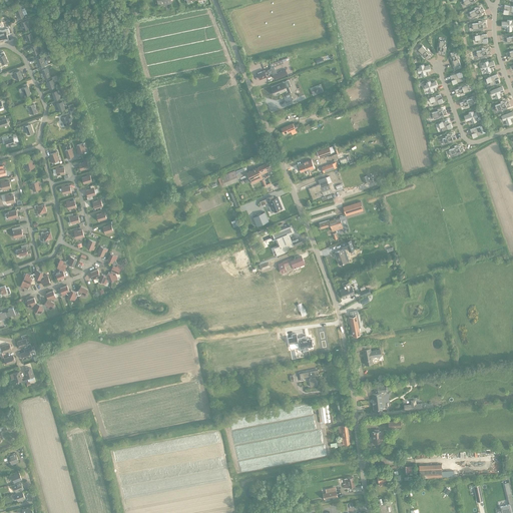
[(19,8),(16,10),(18,17),(24,15),(24,14),(27,13),(25,10),(22,11),(22,9),(23,8),(21,4),(18,5),(19,8)]
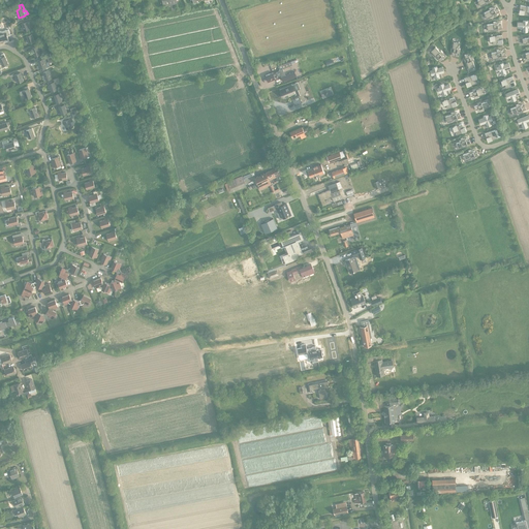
[(528,6),(521,5),(520,8),(523,8),(523,10),(520,9),(519,13),(528,16),(528,11),(528,10),(528,6)]
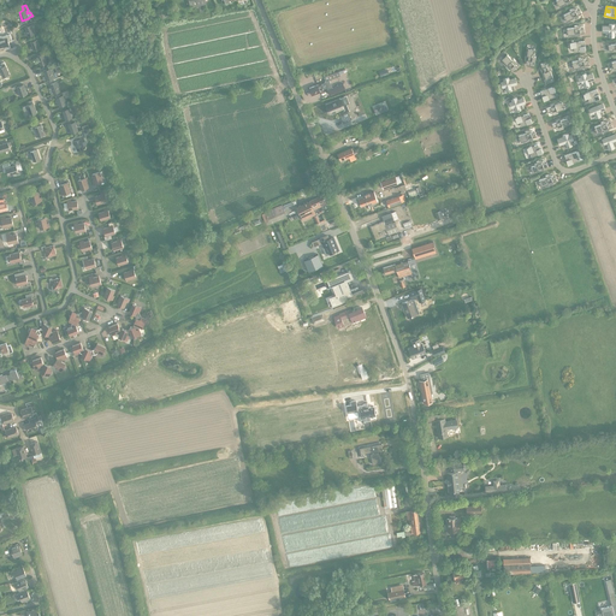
[(574,18),(574,19),(576,18),(575,16),(581,13),(580,10),(578,11),(576,9),(574,10),(574,9),(569,10),(570,12),(564,15),(567,21),(574,18)]
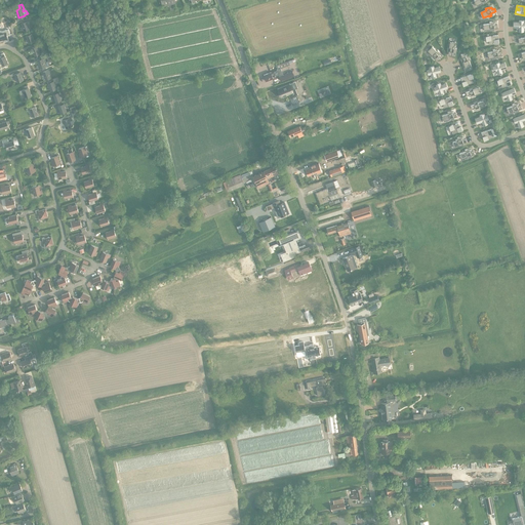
[(21,23),(24,31),(30,29),(27,21),(21,23)]
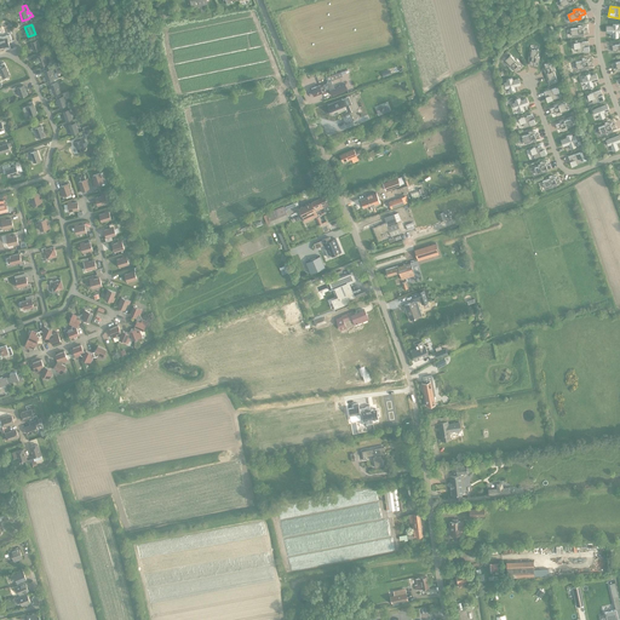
[(613,27),(607,27),(607,32),(613,32),(613,34),(610,34),(610,36),(618,36),(618,32),(619,32),(619,27),(618,27),(618,24),(613,24),(613,27)]
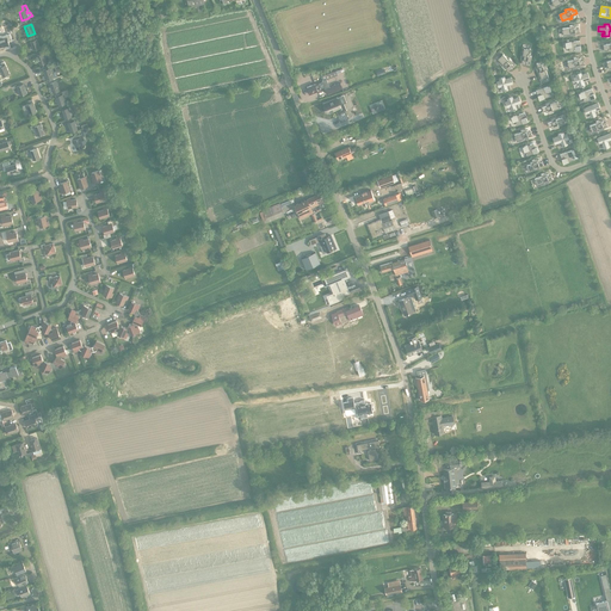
[(569,28),(562,29),(563,35),(571,35),(571,32),(573,32),(574,34),(575,34),(579,32),(579,29),(576,30),(576,26),(574,28),(574,25),(569,25),(569,28)]
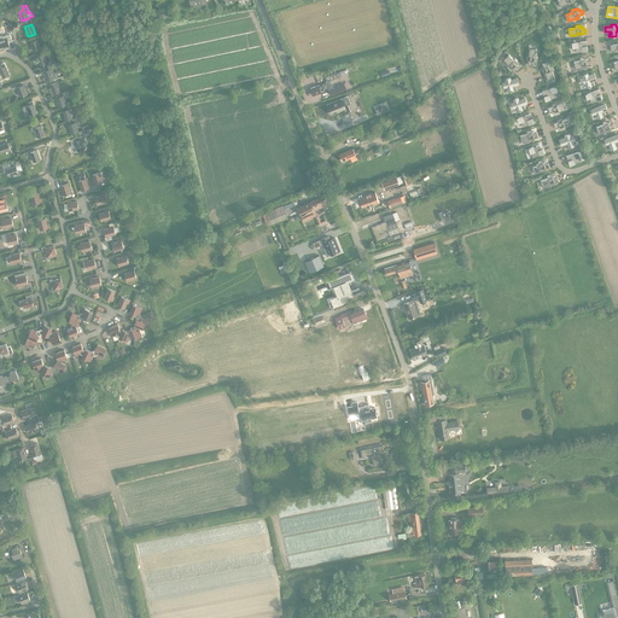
[(10,34),(0,36),(0,47),(4,46),(5,50),(10,48),(9,45),(9,41),(12,40),(10,34)]
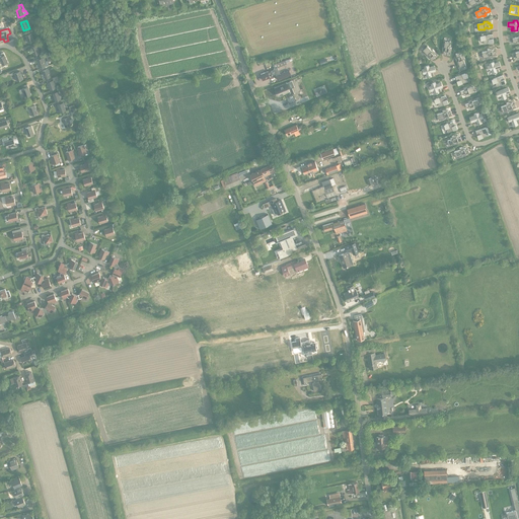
[(25,34),(28,43),(34,41),(31,32),(25,34)]
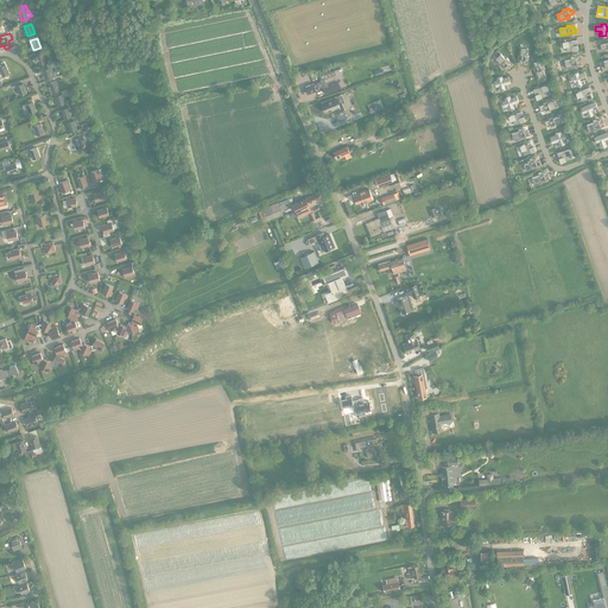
[(567,51),(577,50),(577,45),(574,46),(574,44),(576,44),(576,40),(563,43),(563,48),(567,46),(567,51)]
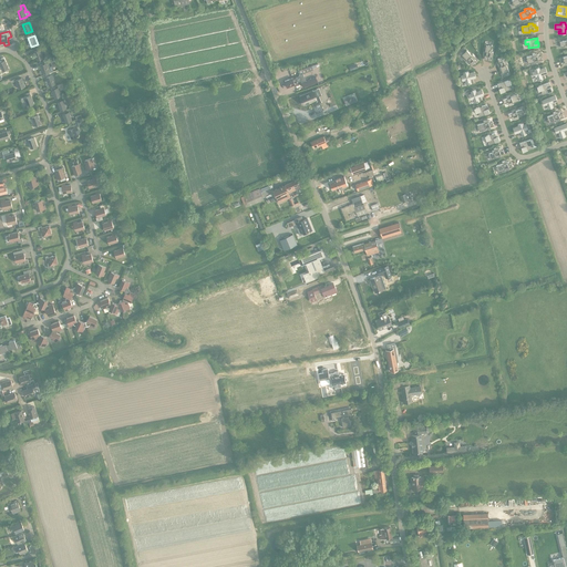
[(484,60),(487,60),(487,58),(490,59),(491,57),(492,57),(493,52),(491,52),(492,50),(491,50),(491,45),(486,45),(485,51),(484,51),(483,53),(485,54),(484,60)]
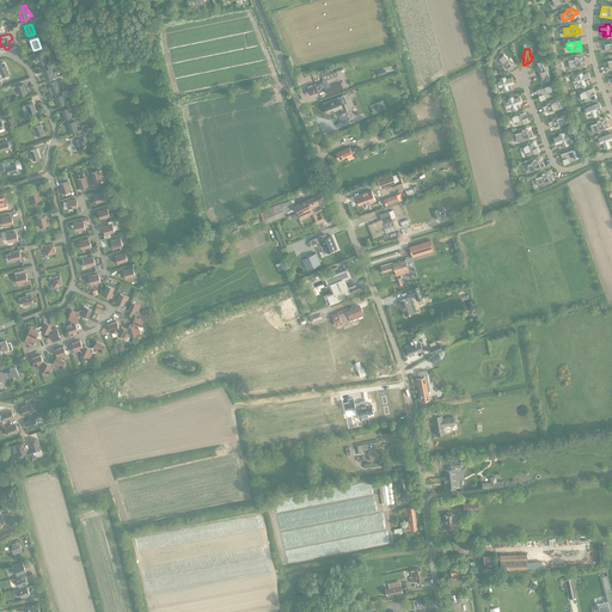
[(37,55),(41,65),(47,62),(43,53),(37,55)]
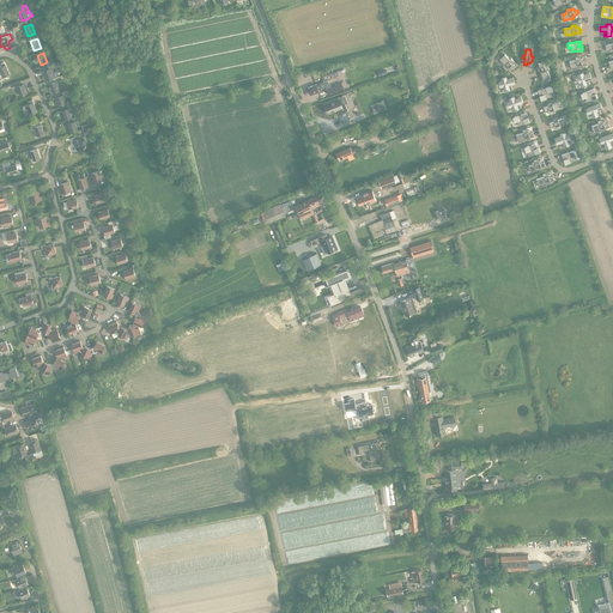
[(507,66),(511,71),(514,68),(513,67),(514,66),(513,64),(514,62),(511,60),(510,60),(504,55),(499,59),(505,65),(504,66),(505,68),(507,66)]
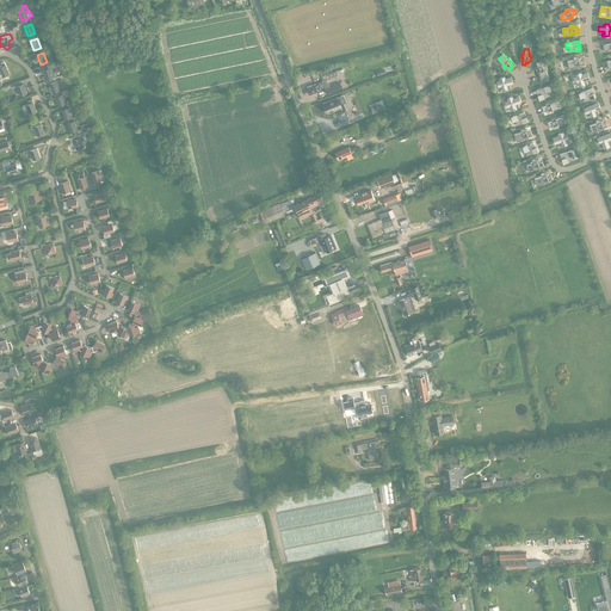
[(574,60),(567,62),(569,68),(573,67),(573,69),(579,67),(578,66),(584,63),(582,61),(581,61),(580,59),(578,60),(578,57),(574,59),(574,60)]
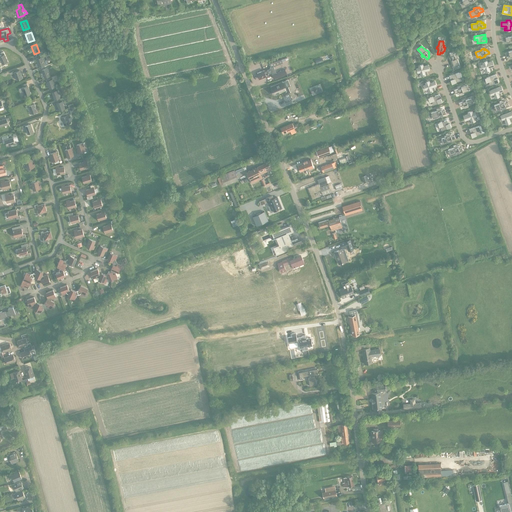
[(452,60),(454,66),(459,64),(457,58),(458,58),(457,55),(455,55),(455,53),(453,54),(452,52),(450,53),(451,58),(450,59),(450,61),(452,60)]
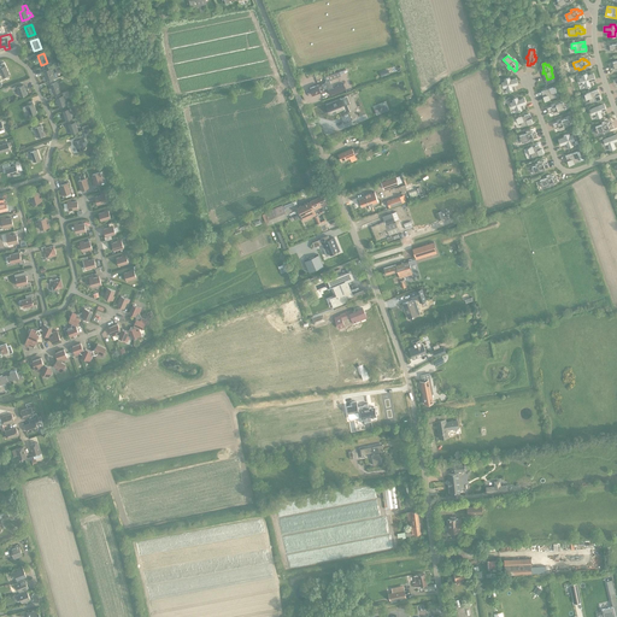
[(47,70),(43,71),(47,80),(54,77),(54,78),(58,77),(57,71),(54,72),(52,66),(46,69),(47,70)]
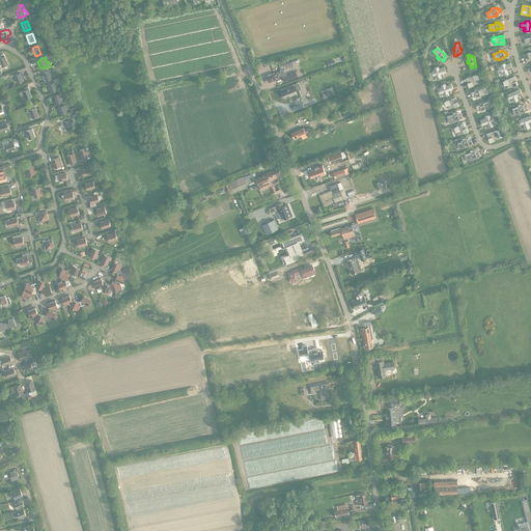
[(504,75),(507,74),(510,73),(509,71),(507,72),(506,70),(511,67),(510,64),(505,65),(504,63),(501,65),(501,66),(499,67),(500,72),(503,71),(504,75)]
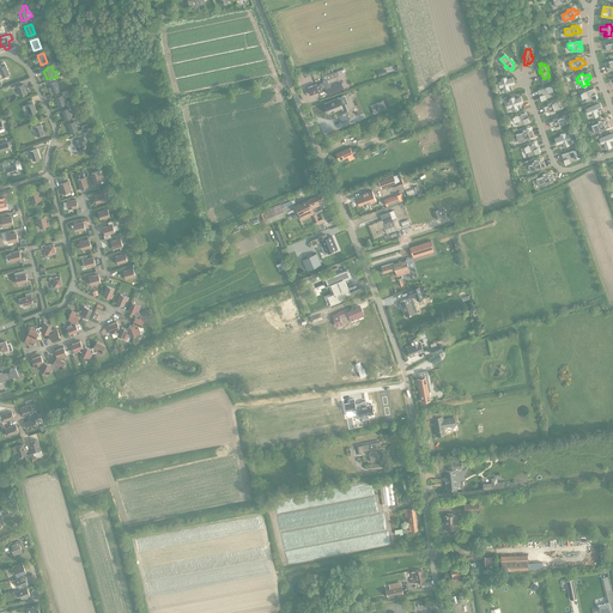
[(504,91),(511,89),(511,86),(508,87),(508,85),(514,83),(513,79),(507,80),(505,78),(502,79),(502,82),(499,82),(499,86),(503,86),(504,91)]
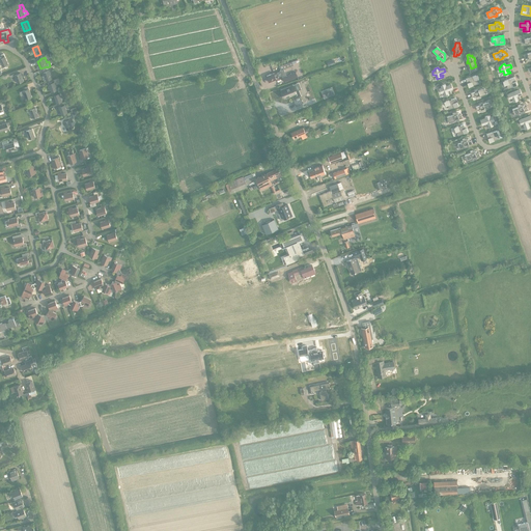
[(274,73),(267,76),(269,81),(269,82),(276,79),(276,78),(282,76),(284,81),(297,76),(296,72),(286,75),(283,68),(280,71),(277,73),(274,74),(274,73)]
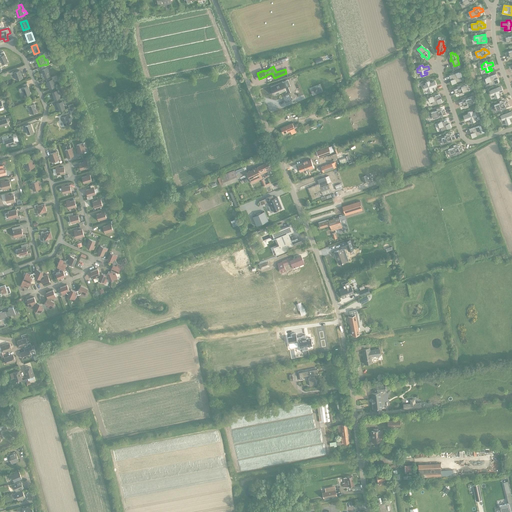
[(41,70),(44,78),(50,76),(47,68),(41,70)]
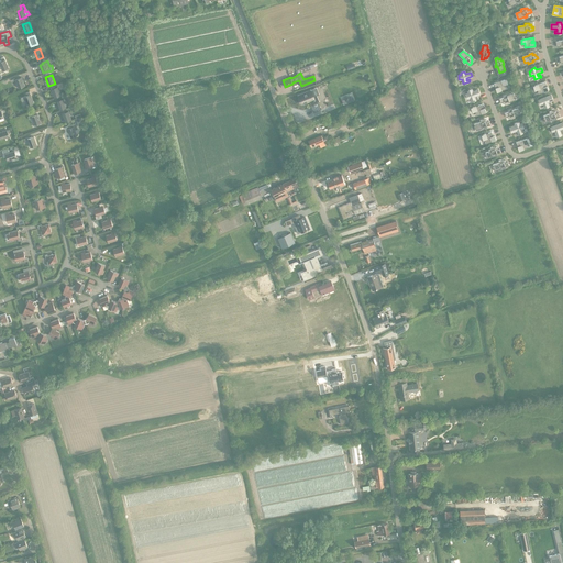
[(12,79),(12,81),(15,80),(19,88),(24,86),(21,77),(15,79),(15,78),(12,79)]
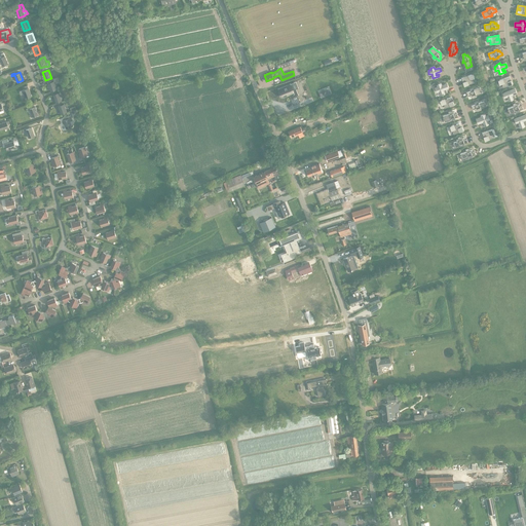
[(474,78),(473,74),(461,78),(462,80),(465,79),(465,81),(463,82),(464,86),(473,83),(472,79),(474,78)]
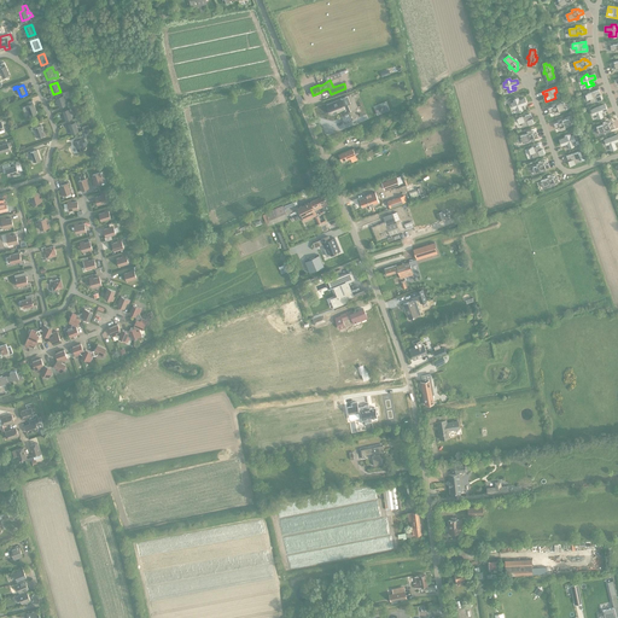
[(592,103),(601,99),(600,94),(598,95),(596,94),(600,93),(599,91),(586,95),(587,99),(590,98),(592,103)]
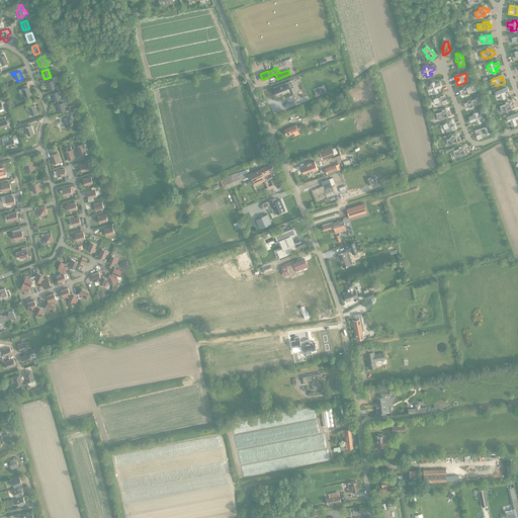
[(48,81),(51,89),(56,87),(53,79),(48,81)]
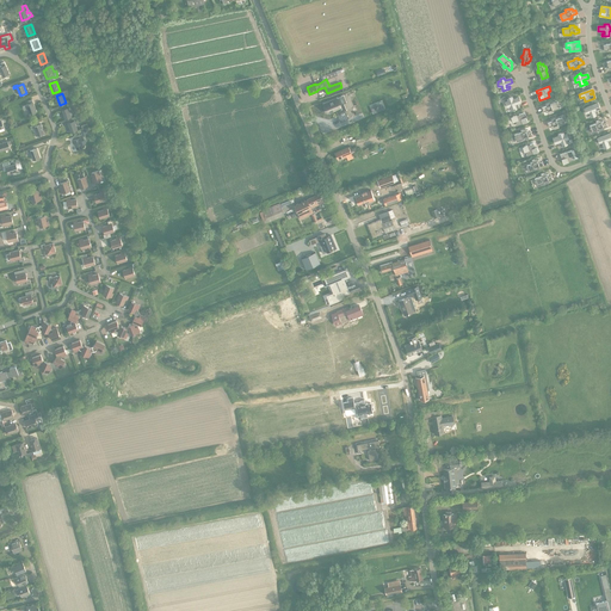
[(510,105),(512,110),(519,107),(518,105),(514,106),(514,104),(520,102),(519,97),(513,99),(512,97),(507,99),(508,102),(505,103),(507,106),(510,105)]
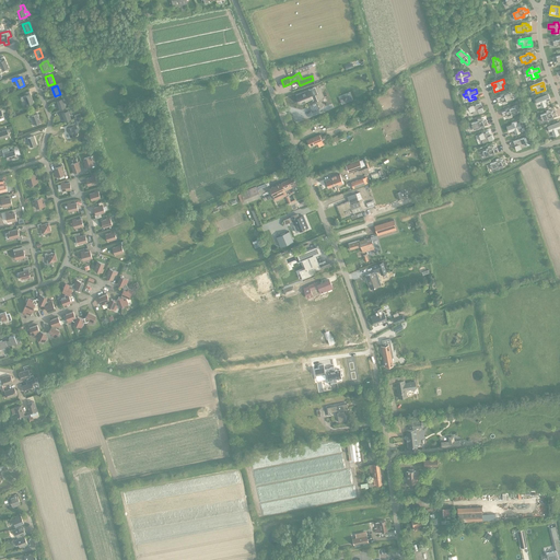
[(26,95),(24,95),(27,104),(33,102),(28,91),(25,92),(26,95)]
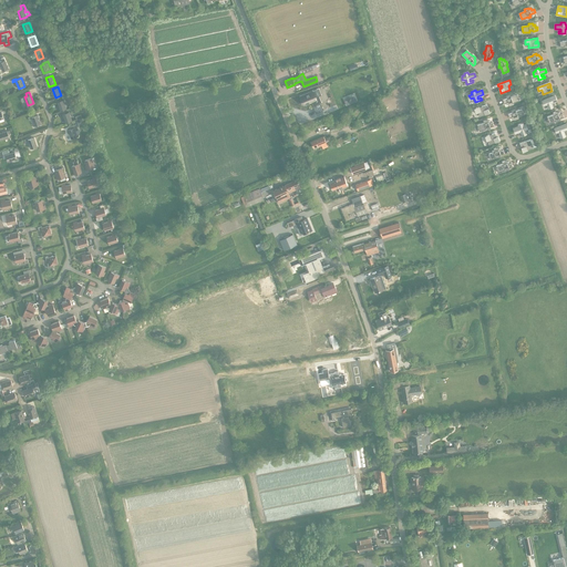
[(313,92),(301,96),(305,105),(312,102),(317,113),(322,111),(320,103),(321,103),(319,96),(316,98),(313,92)]
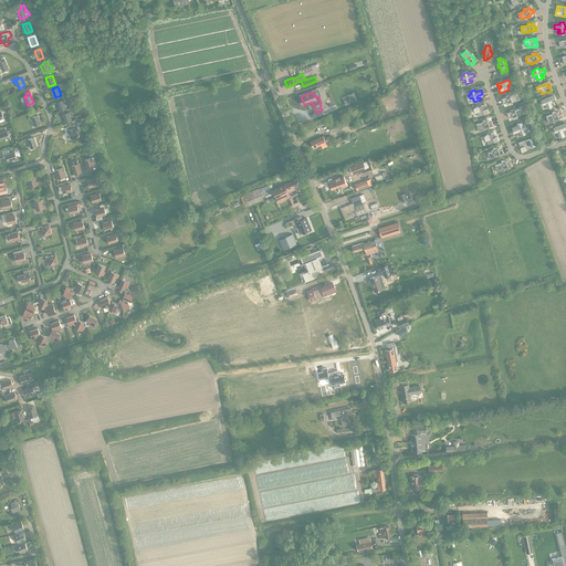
[(509,104),(509,105),(512,104),(512,103),(519,101),(516,94),(510,97),(509,95),(506,96),(507,98),(502,100),(503,103),(505,102),(506,104),(509,104)]
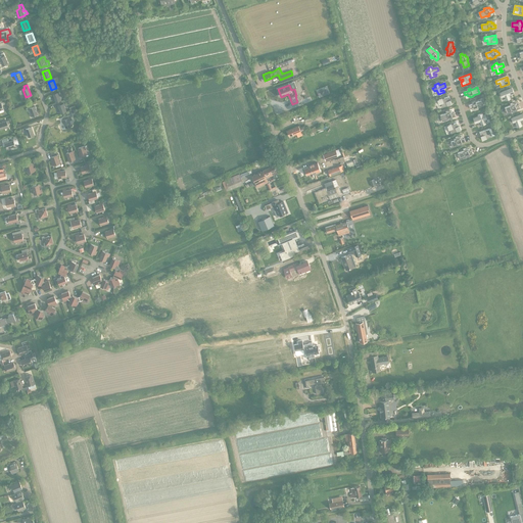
[(512,89),(501,93),(502,97),(505,96),(506,100),(510,98),(512,97),(511,95),(509,96),(508,94),(513,92),(512,89)]
